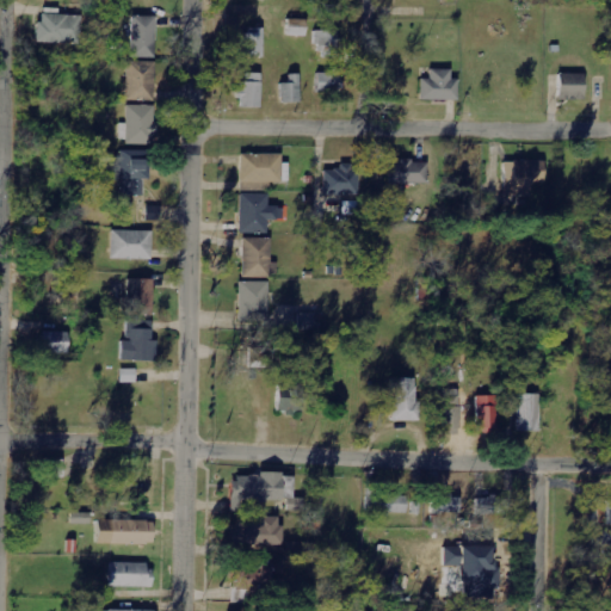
[(37,43),(82,44),(82,16),(59,14),(59,10),(43,8),(42,23),(37,22),(37,43)]
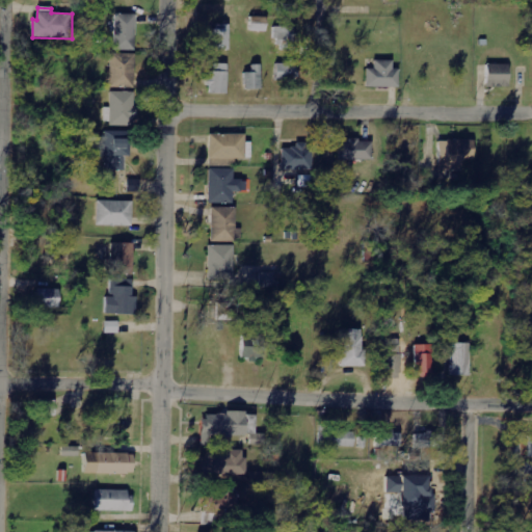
[(135,51),(136,15),(115,15),(114,50),(135,51)]
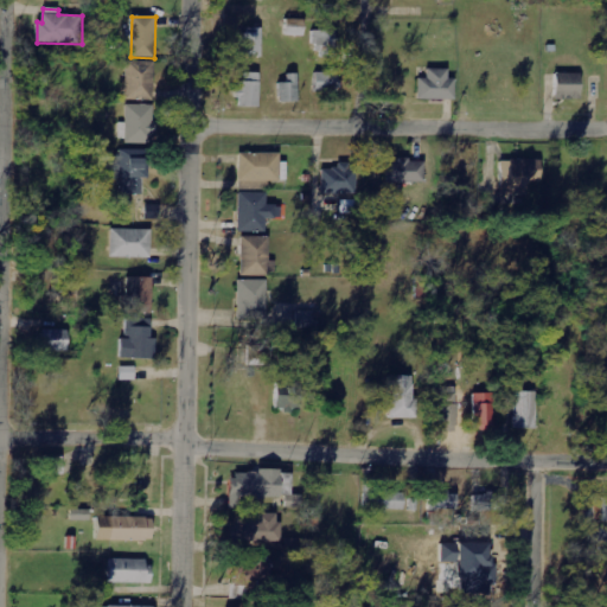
[(304,20),(286,20),(286,36),(304,37),(304,20)]
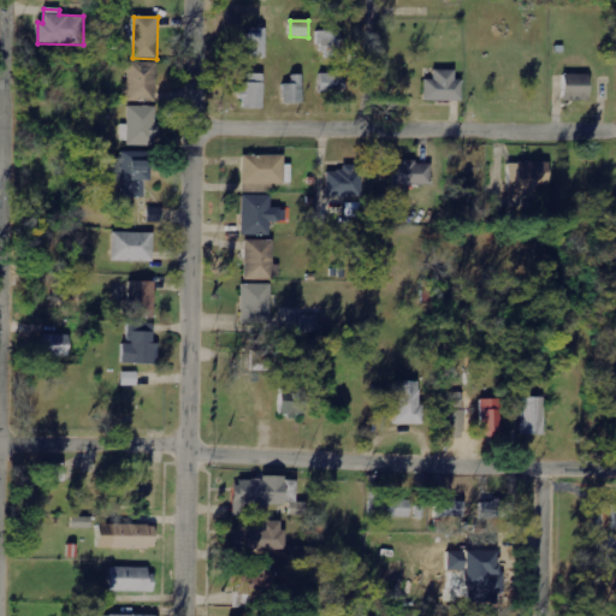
[(266,58),(265,30),(242,31),(243,59),(266,58)]
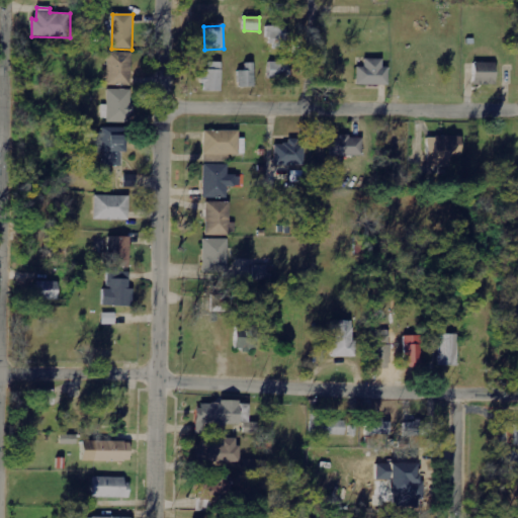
[(268,50),(287,51),(288,27),(269,27),(268,50)]
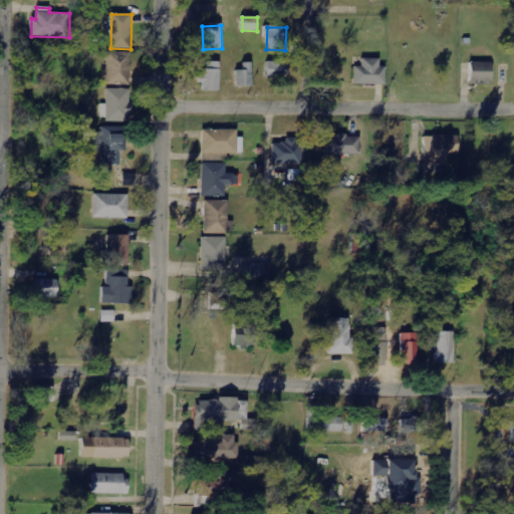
[(106,84),(131,85),(131,52),(107,51),(106,84)]
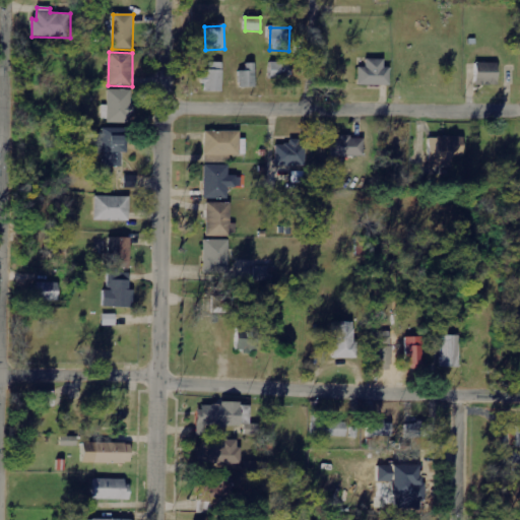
[(358,85),(389,85),(389,68),(383,68),(383,60),(366,60),(366,67),(359,67),(358,85)]
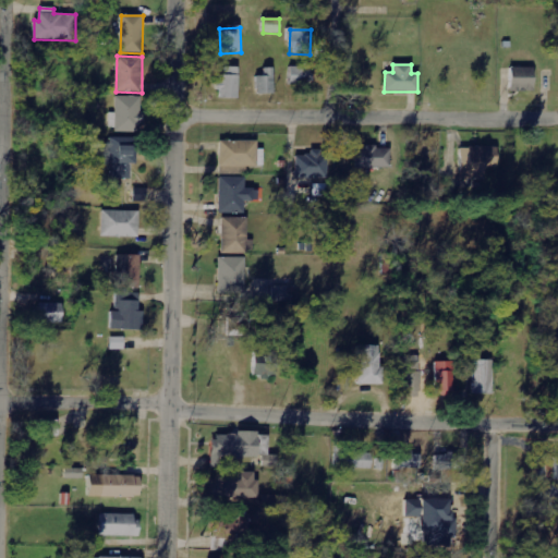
[(311,68),(289,67),(289,85),(311,85),(311,68)]
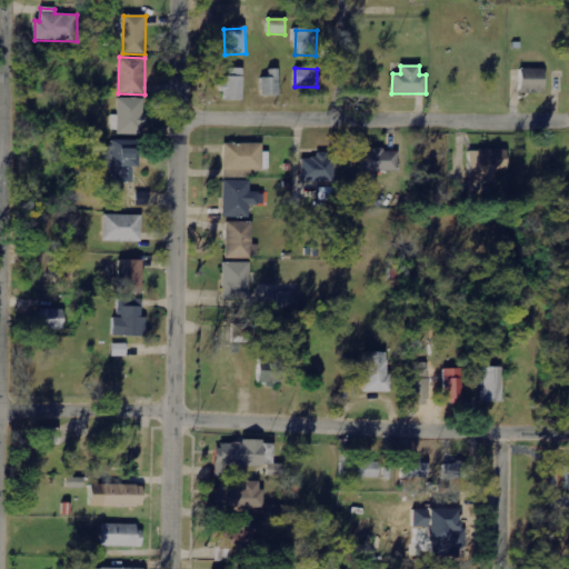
[(242,101),(243,69),(225,69),(223,100),(242,101)]
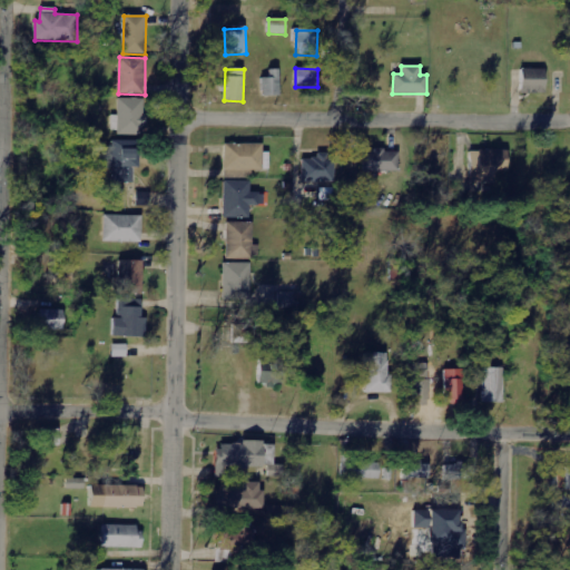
[(546,70),(522,69),(521,94),(544,94),(546,70)]
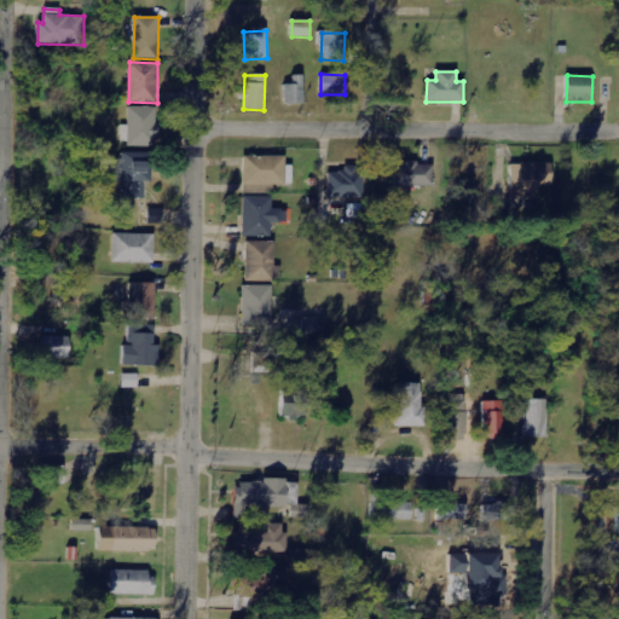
[(284,105),(304,105),(302,76),(293,76),(293,85),(284,85),(284,105)]
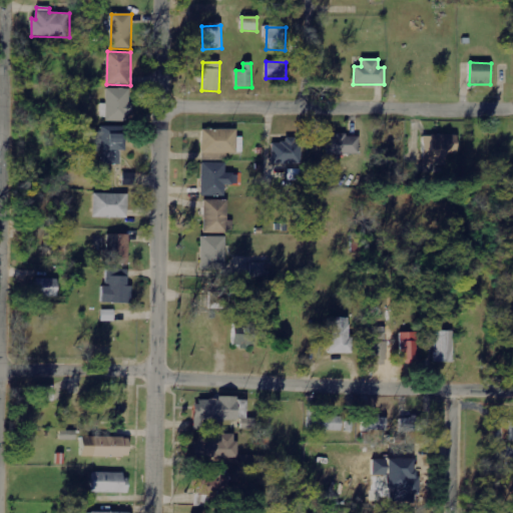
[(130,120),(130,88),(105,89),(106,104),(100,104),(100,121),(130,120)]
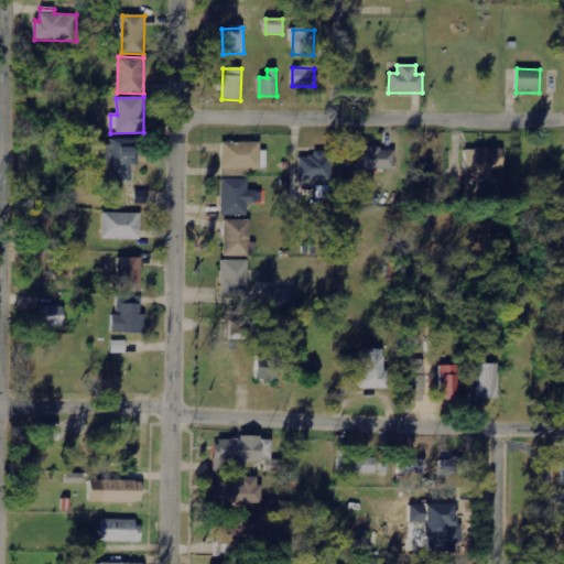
[(131,182),(131,167),(136,166),(136,140),(107,140),(108,185),(121,185),(121,182),(131,182)]
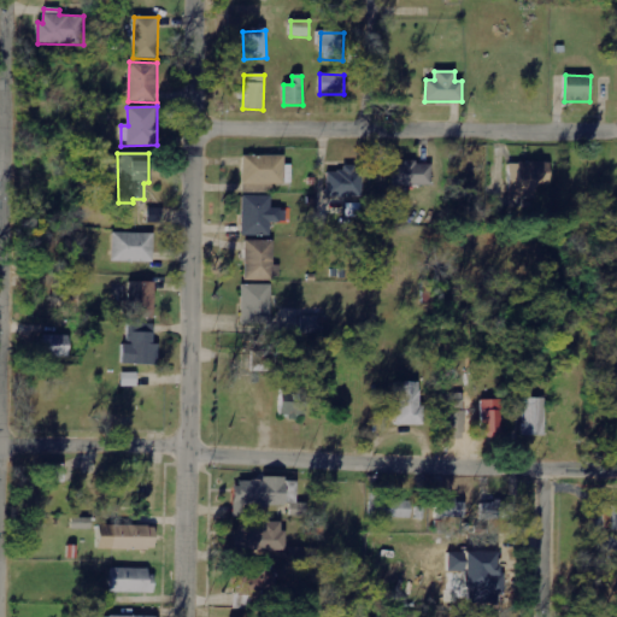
[(285,156),(242,157),(242,186),(292,184),(291,165),(285,165),(285,156)]
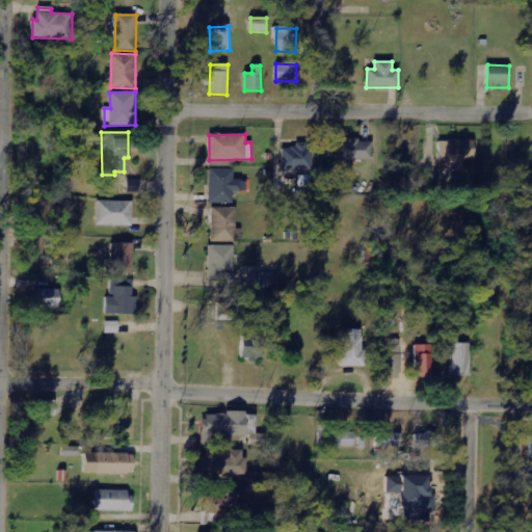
[(340,141),(340,160),(371,160),(371,140),(340,141)]
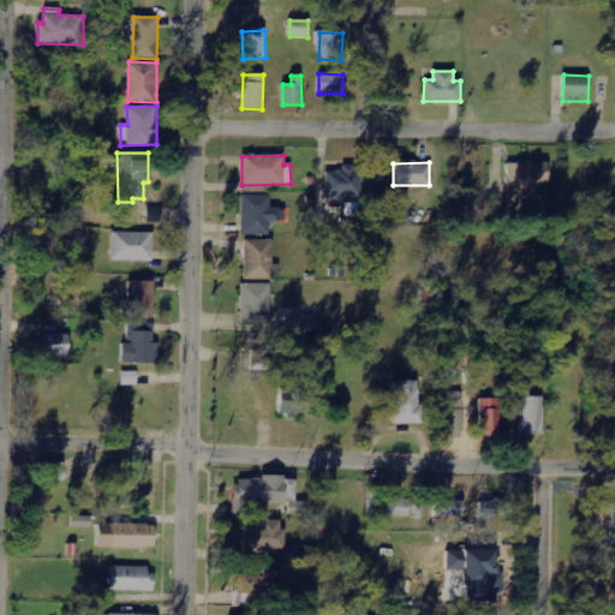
[(507,162),(507,198),(535,198),(536,185),(548,185),(548,162),(507,162)]
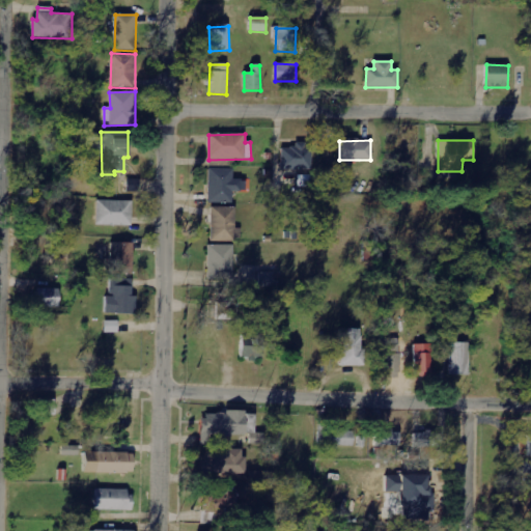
[(311,170),(311,143),(295,144),(295,148),(281,148),(281,170),(311,170)]
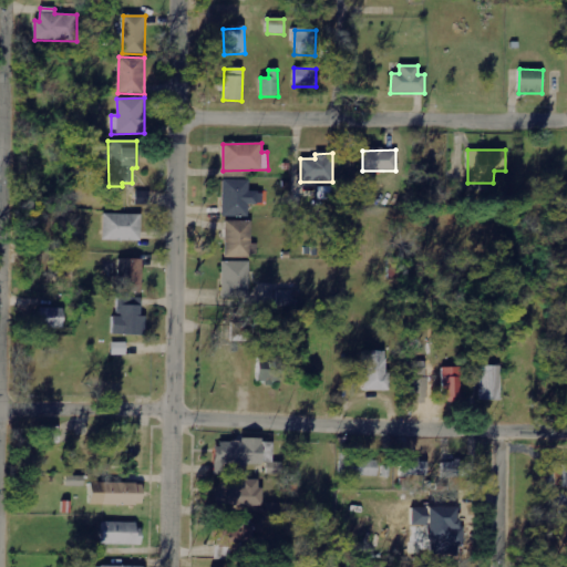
[(248,181),(223,181),(223,217),(249,217),(249,205),(263,206),(263,193),(248,193),(248,181)]
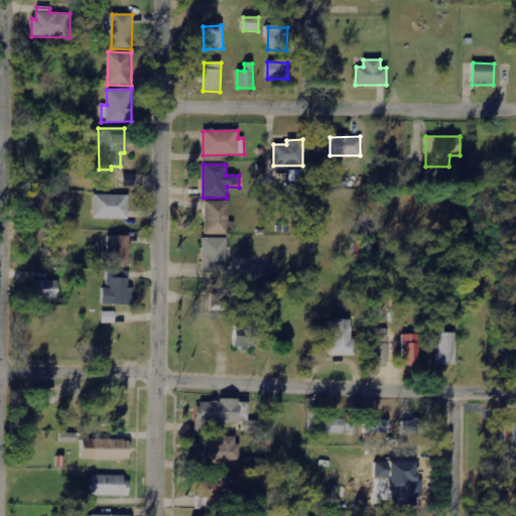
[(128,220),(128,197),(94,196),(94,219),(128,220)]
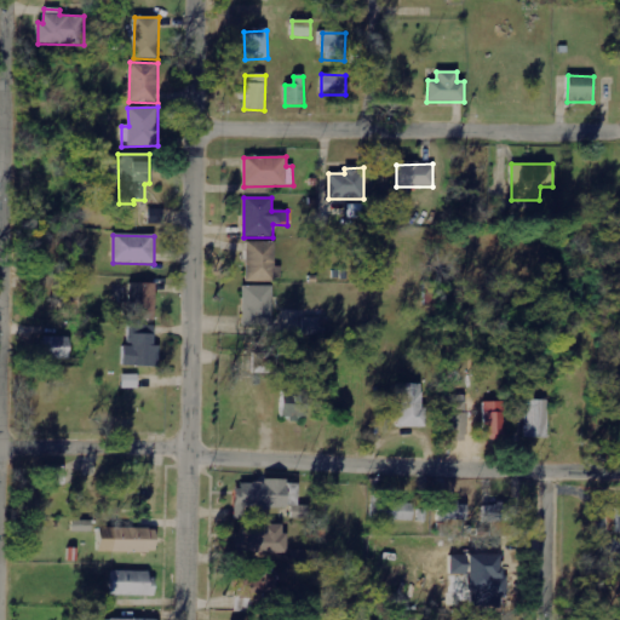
[(246,281),(280,281),(280,268),(275,268),(275,242),(246,242),(246,281)]
